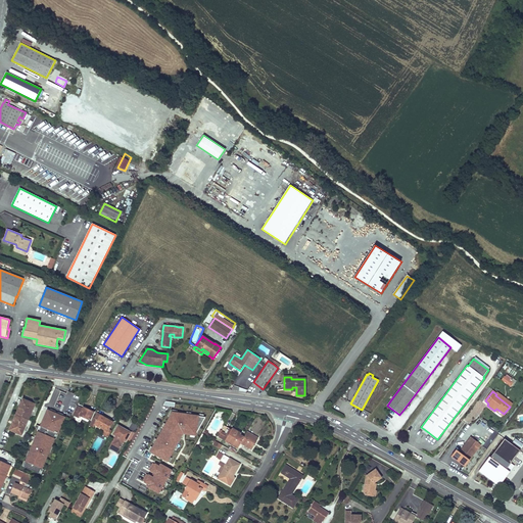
[(496,394),(495,395),(510,407),(512,403),(496,393),(496,394)]
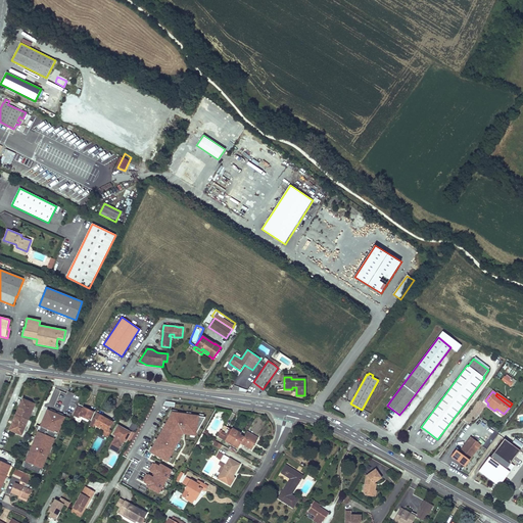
[(28,420),(34,405),(22,399),(21,403),(22,405),(21,408),(19,408),(16,415),(28,420)]
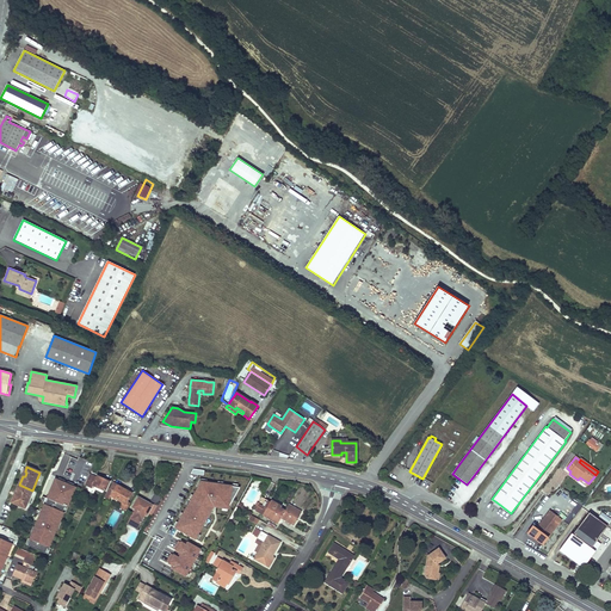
[(48,475),(42,491),(50,494),(51,492),(54,493),(51,498),(63,503),(66,497),(65,495),(67,492),(68,492),(71,486),(53,479),(53,477),(48,475)]
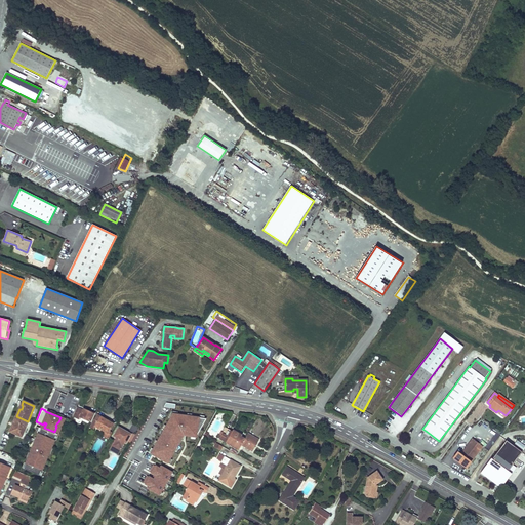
[(79,419),(80,417),(90,421),(94,413),(83,409),(83,410),(76,408),(73,416),(79,419)]
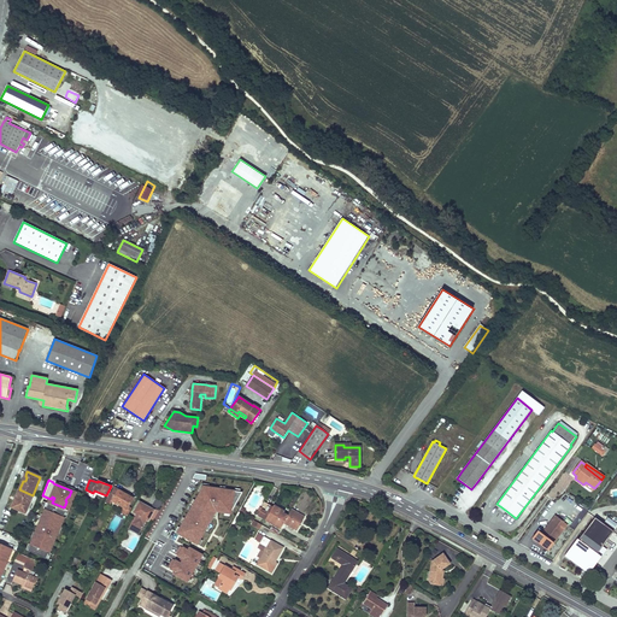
[(113,487),(105,501),(110,505),(112,501),(123,507),(127,510),(128,506),(133,498),(113,487)]
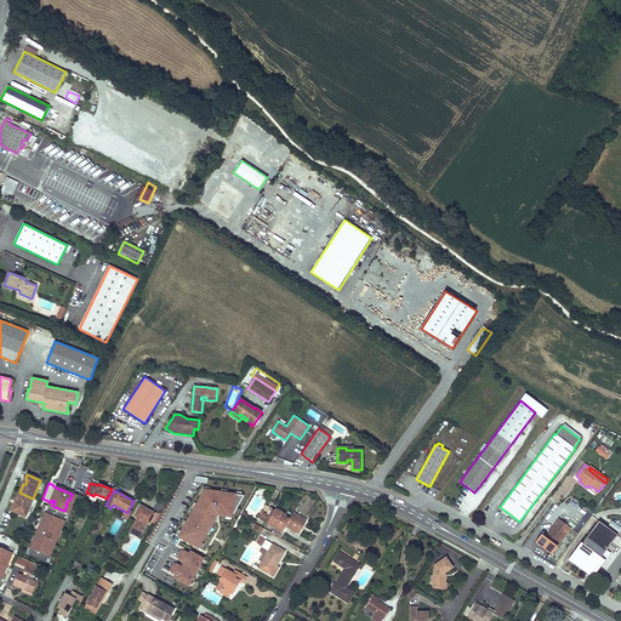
[(26,516),(33,499),(20,493),(16,501),(18,502),(16,506),(15,506),(12,511),(26,516)]
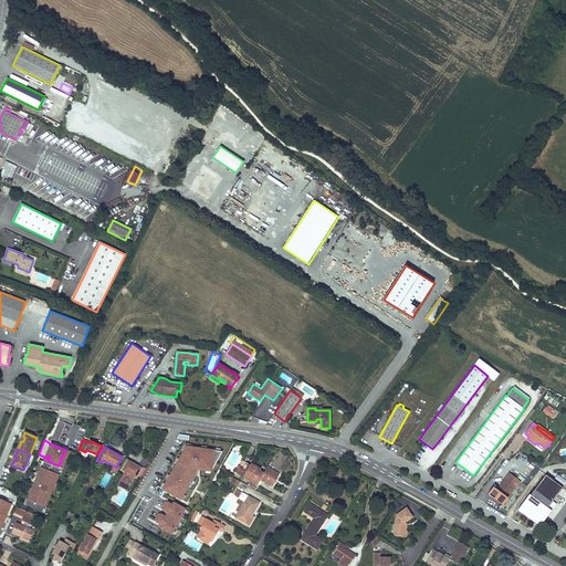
[(270,485),(274,479),(275,480),(279,474),(268,467),(264,472),(263,473),(257,470),(258,469),(250,465),(251,464),(243,460),(238,470),(237,472),(236,472),(257,485),(260,480),(270,485)]
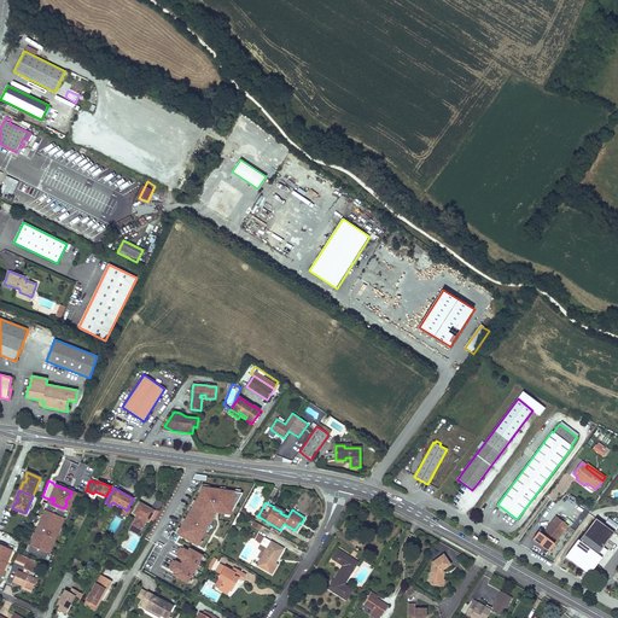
[(143,507),(139,505),(133,513),(136,516),(130,524),(141,530),(146,520),(149,522),(150,519),(153,522),(159,512),(155,509),(155,511),(144,505),(143,507)]
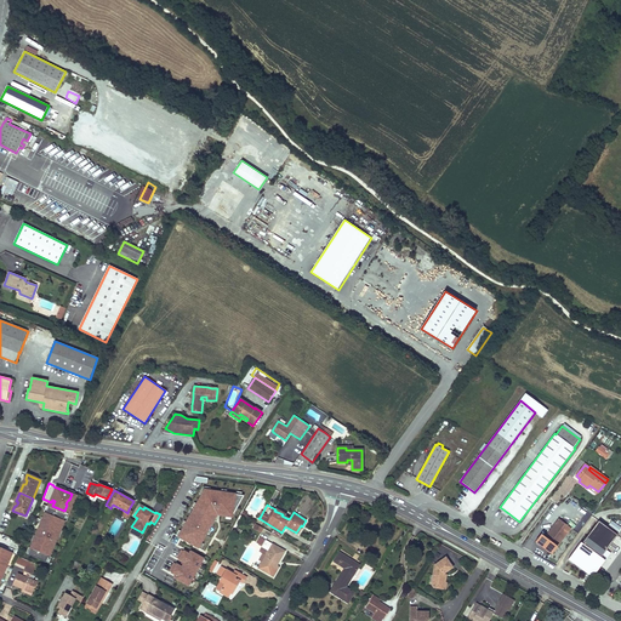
[(289,519),(290,518),(285,516),(285,514),(275,508),(275,510),(274,511),(283,514),(281,516),(289,519)]
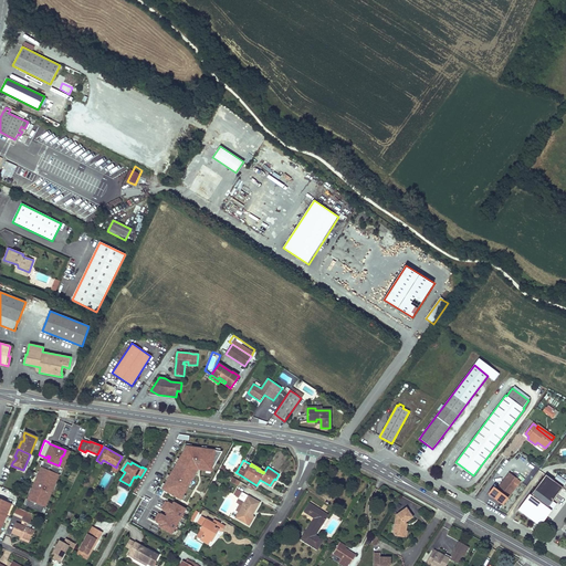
[(174,469),(174,475),(177,475),(177,481),(184,481),(184,484),(190,484),(190,482),(200,482),(200,469),(191,469),(184,469),(184,467),(178,465),(178,469),(174,469)]
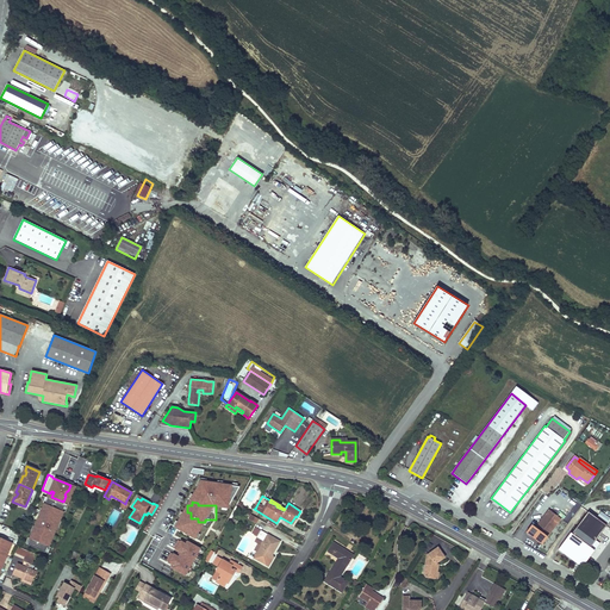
[(45,503),(30,537),(50,547),(64,511),(45,503)]
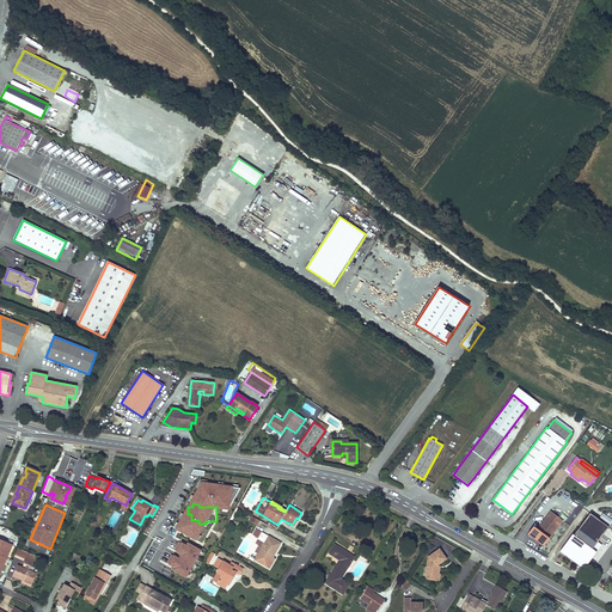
[(537,530),(549,538),(563,520),(551,512),(537,530)]
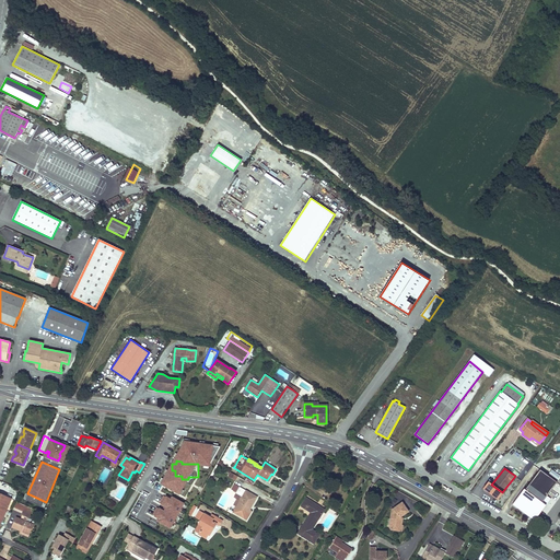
[(539,469),(525,490),(541,502),(557,482),(539,469)]
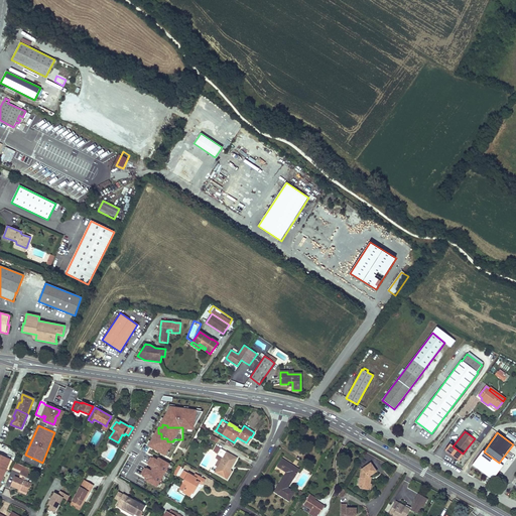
[(118,442),(109,437),(107,441),(116,446),(118,442)]
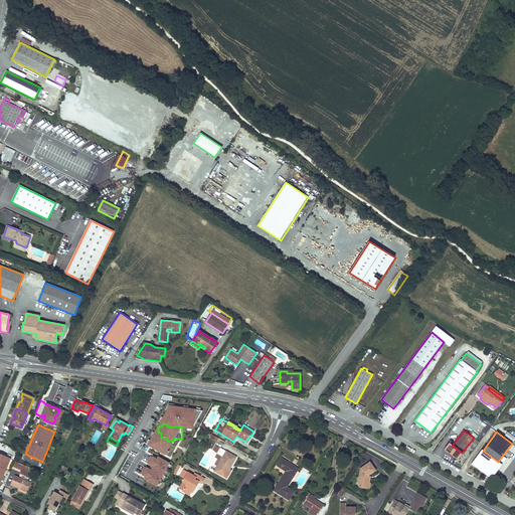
[(181,444),(181,453),(185,453),(190,444),(181,444)]
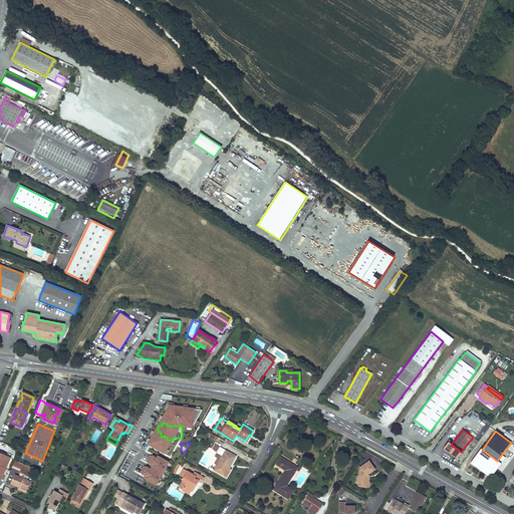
[(217,465),(217,466),(227,472),(236,456),(220,447),(217,452),(214,456),(217,458),(218,458),(220,459),(217,465)]
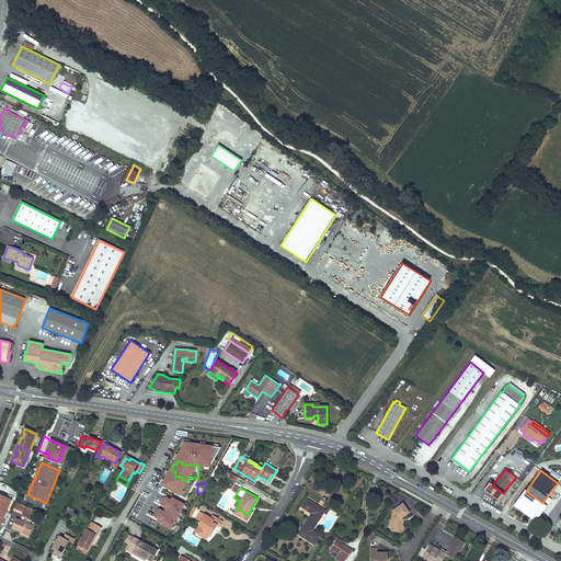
[(0,494),(0,524),(0,525),(11,500),(0,494)]
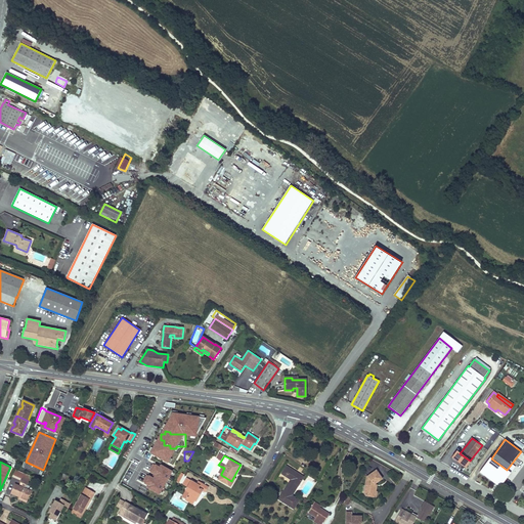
[(148,486),(147,490),(161,496),(173,472),(161,466),(160,468),(153,464),(147,474),(146,474),(142,483),(148,486)]
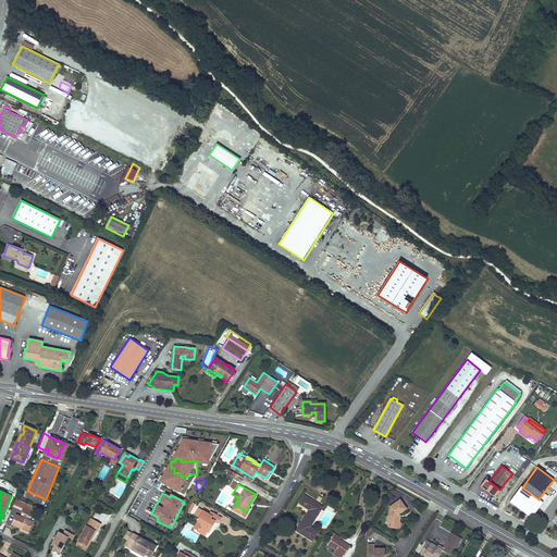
[(310,510),(296,531),(312,541),(318,532),(310,527),(322,507),(319,505),(318,506),(313,504),(314,503),(305,496),(301,502),(305,504),(304,506),(310,510)]
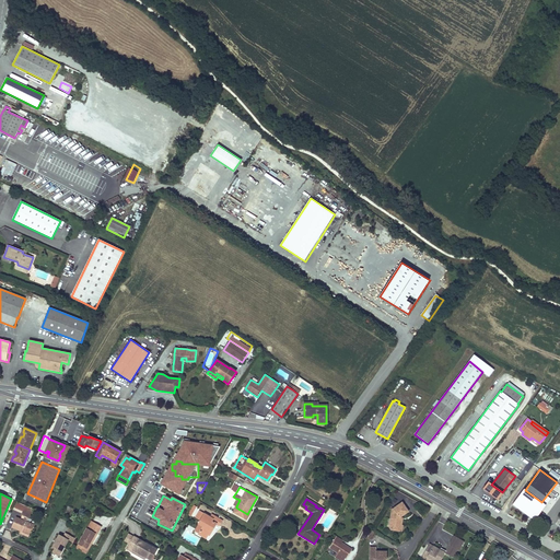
[(392,514),(389,527),(392,531),(397,532),(398,526),(401,526),(401,525),(403,521),(399,520),(399,517),(408,512),(401,502),(393,509),(395,512),(392,514)]
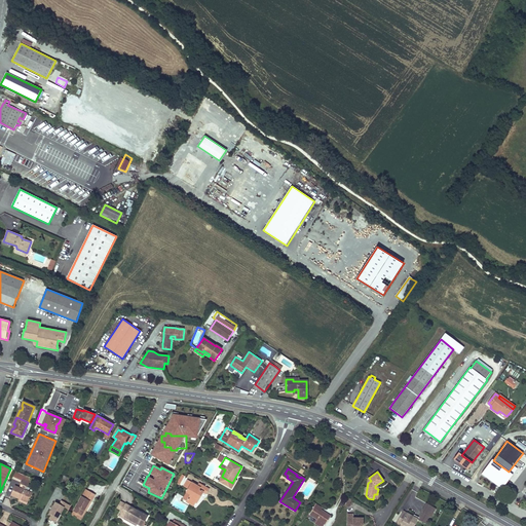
[(14,486),(10,495),(20,498),(23,500),(22,502),(27,504),(31,493),(28,491),(30,488),(27,487),(29,483),(22,480),(20,484),(23,485),(22,489),(14,486)]
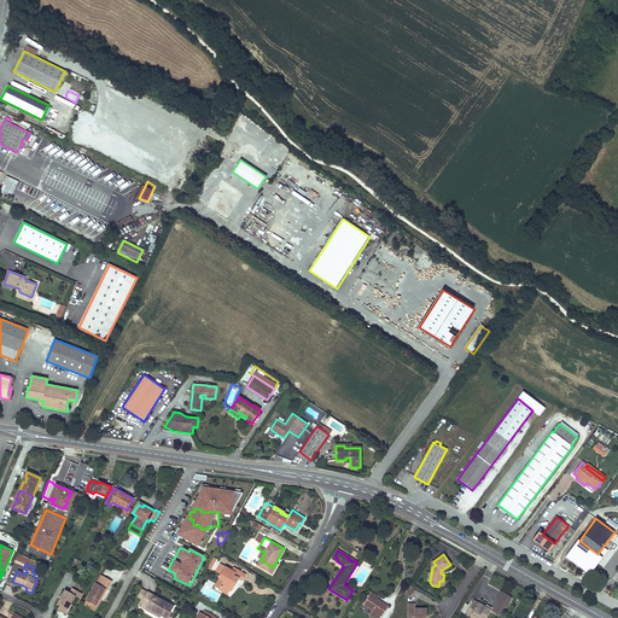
[(220,564),(216,571),(221,573),(219,577),(220,578),(223,581),(219,588),(219,589),(227,594),(229,589),(231,590),(234,586),(233,584),(234,583),(235,583),(238,578),(242,579),(245,575),(234,569),(232,571),(220,564)]
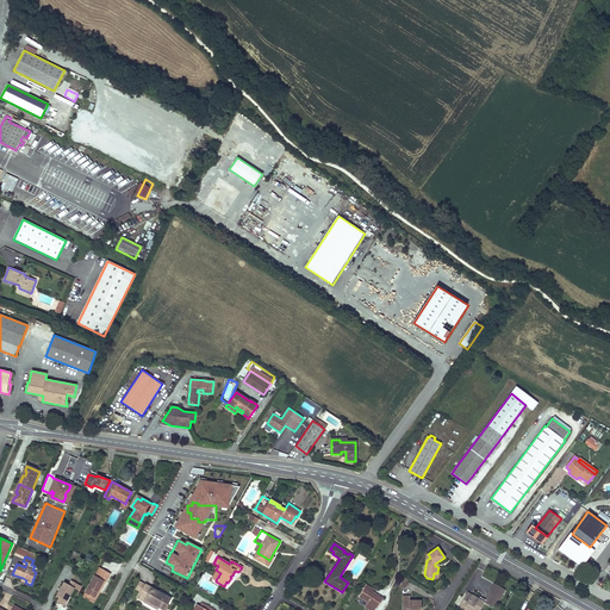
[(95,576),(86,592),(88,595),(86,598),(93,603),(100,591),(98,590),(104,580),(105,582),(111,573),(101,568),(98,577),(95,576)]
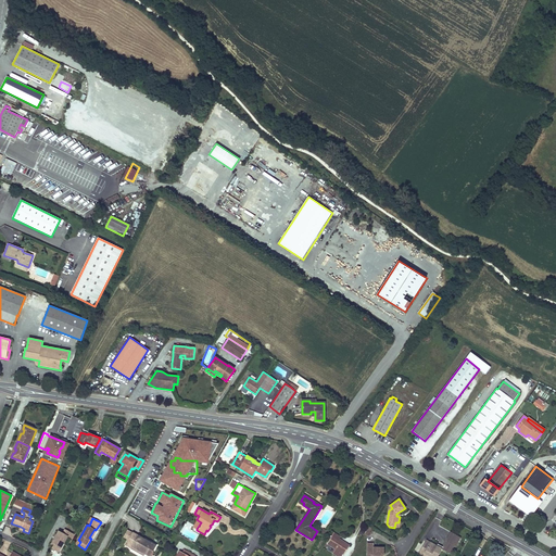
[(59,531),(51,544),(54,545),(60,548),(67,536),(73,539),(75,534),(65,529),(63,533),(59,531)]
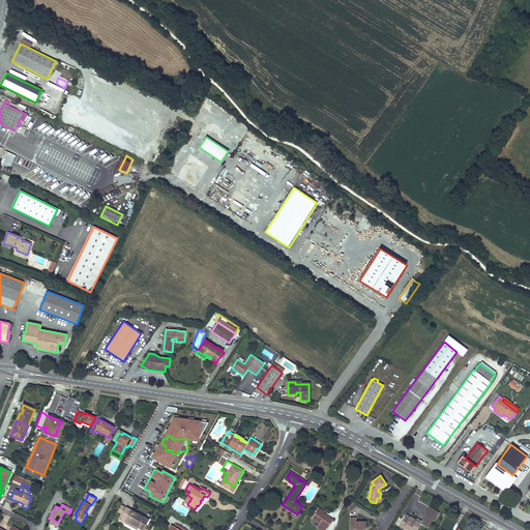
[(137,512),(126,507),(119,520),(124,523),(125,521),(138,528),(141,529),(143,529),(149,520),(138,513),(138,514),(136,513),(137,512)]
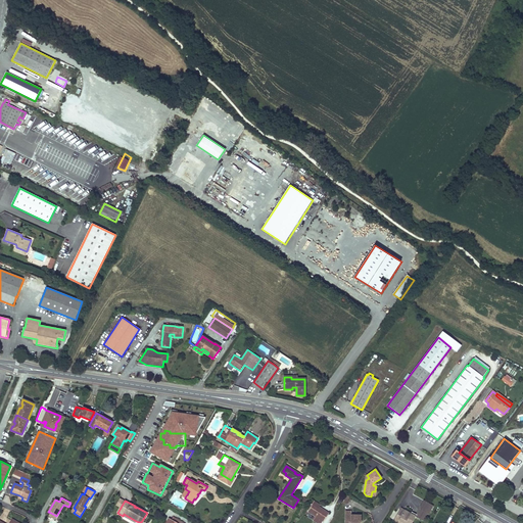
[(428,514),(433,506),(424,501),(420,508),(421,510),(427,513),(428,514)]
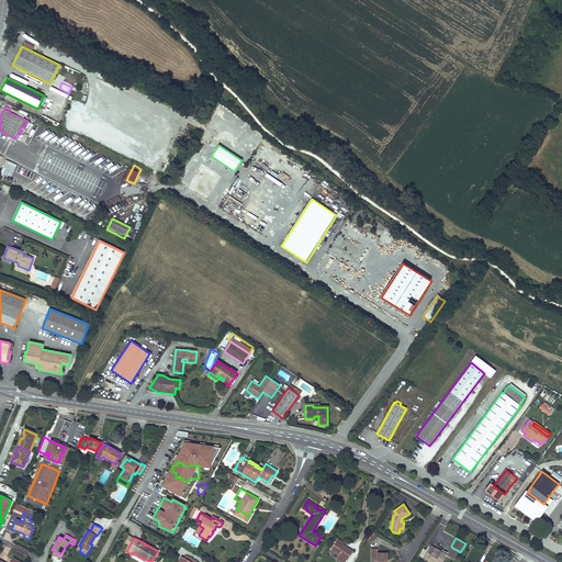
[(335,541),(330,549),(339,554),(336,560),(340,561),(345,561),(347,560),(348,560),(353,551),(344,546),(344,547),(341,546),(335,541)]
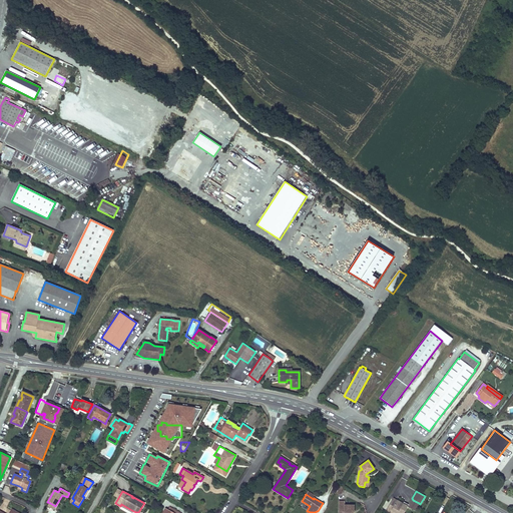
[(393,498),(386,510),(390,512),(403,512),(408,506),(407,506),(403,504),(393,498)]
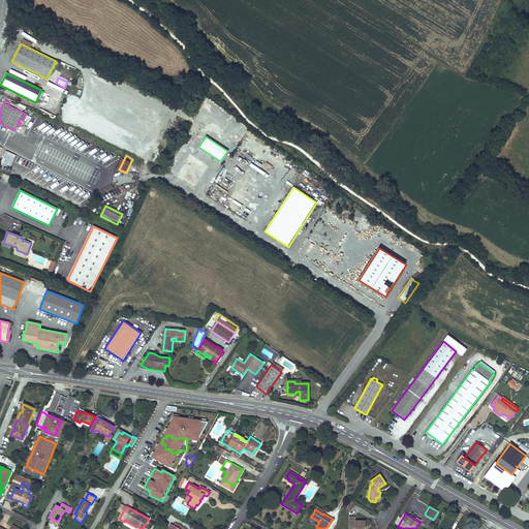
[(428,526),(432,519),(426,516),(425,514),(421,520),(419,522),(421,522),(428,526)]
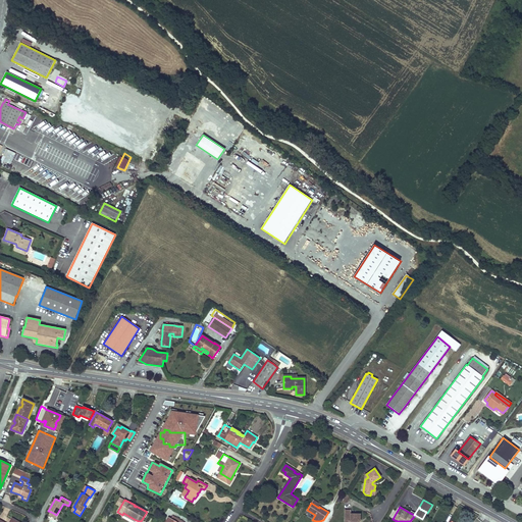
[(345,510),(345,521),(356,521),(357,521),(360,521),(360,514),(351,514),(351,510),(345,510)]
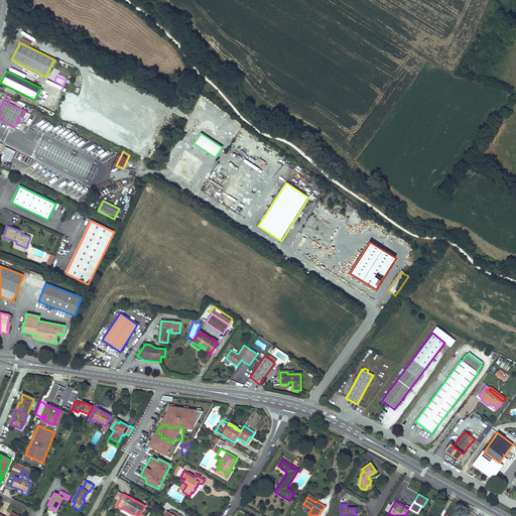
[(134,514),(122,507),(121,509),(134,515),(134,514)]
